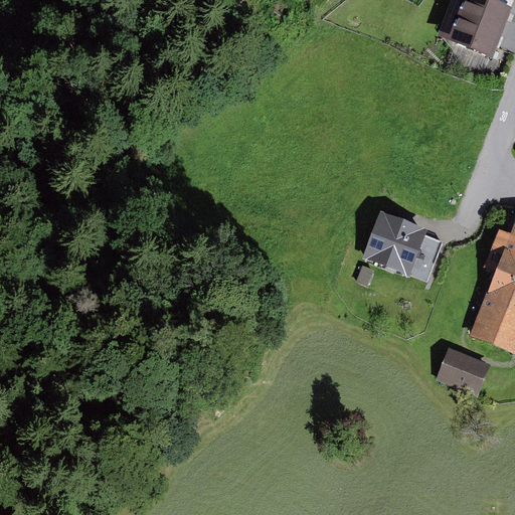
[(491,0),(452,0),(438,36),(493,58),(513,8),(491,0)]
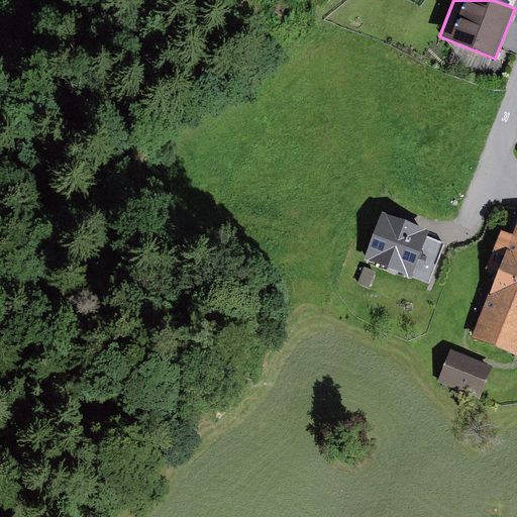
[(516,0),(493,0),(515,8),(516,2),(516,0)]
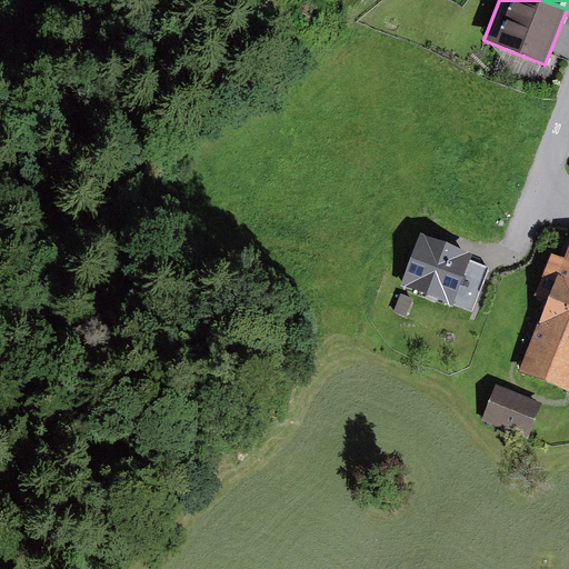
[(475,255),(422,233),(401,286),(453,307),(472,261),(475,255)]
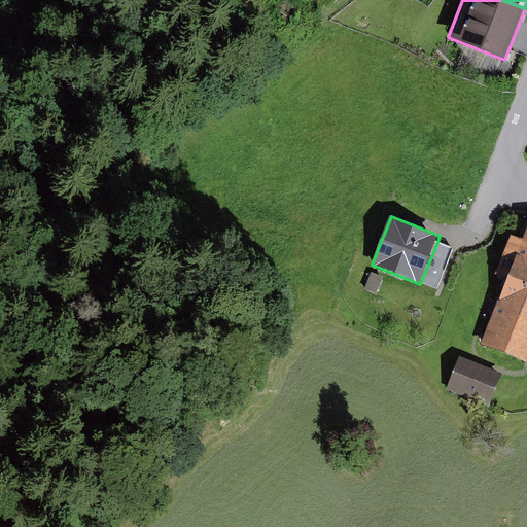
[(526,224),(521,240),(508,236),(493,277),(505,281),(499,299),(526,309),(526,224)]
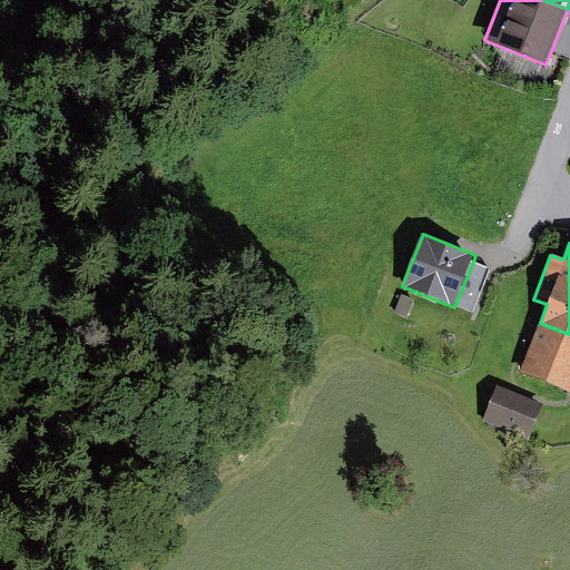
[(490,268),(473,262),(454,307),(472,314),(490,268)]
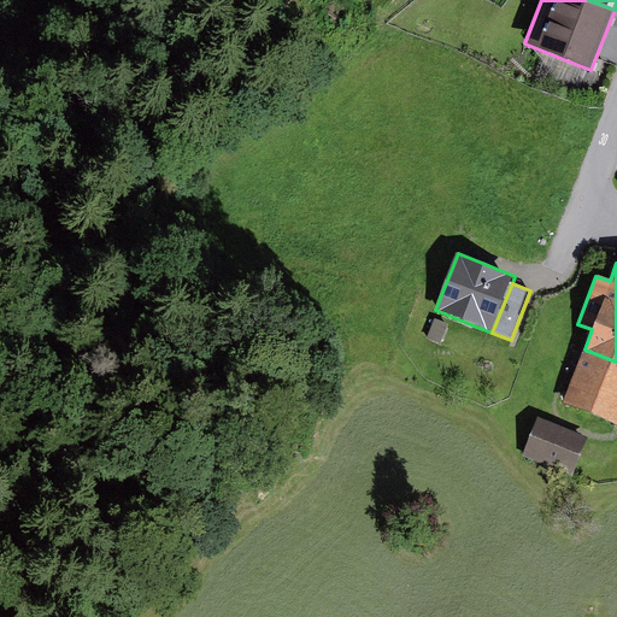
[(435,319),(427,339),(440,344),(448,325),(435,319)]
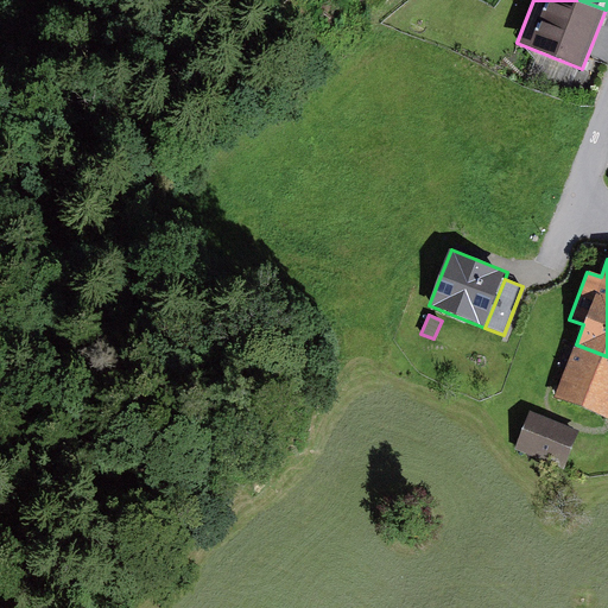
[(607,356),(576,344),(555,398),(607,419),(607,356)]
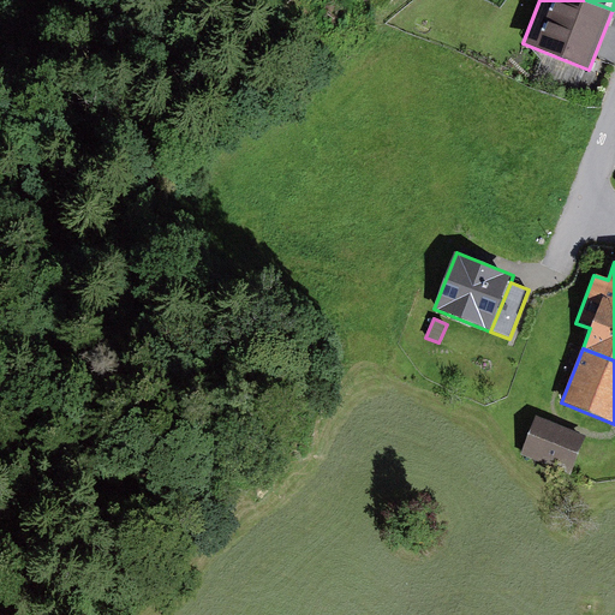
[(584,437),(535,418),(520,454),(569,475),(571,470),(584,437)]
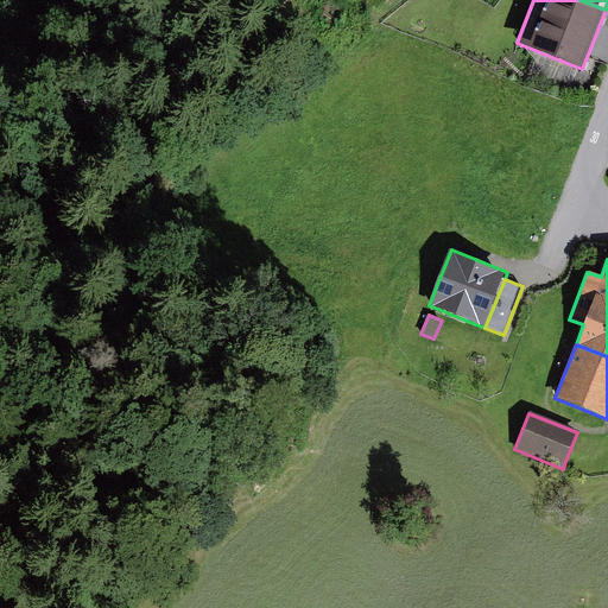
All buildings are outlined.
